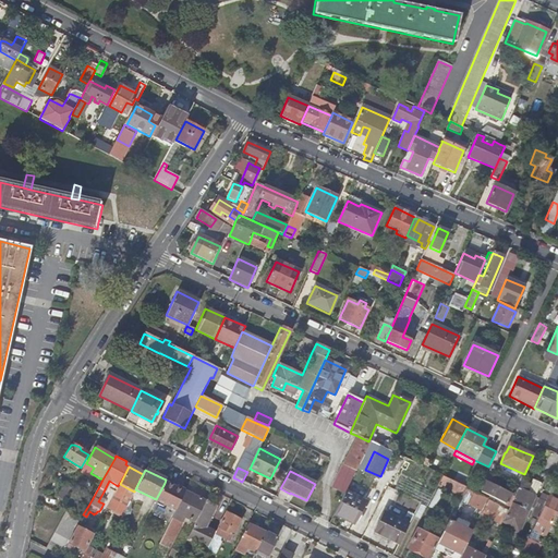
[(502,523),(507,525),(516,530),(523,516),(525,517),(534,497),(543,481),(537,477),(532,475),(531,477),(524,474),(502,523)]
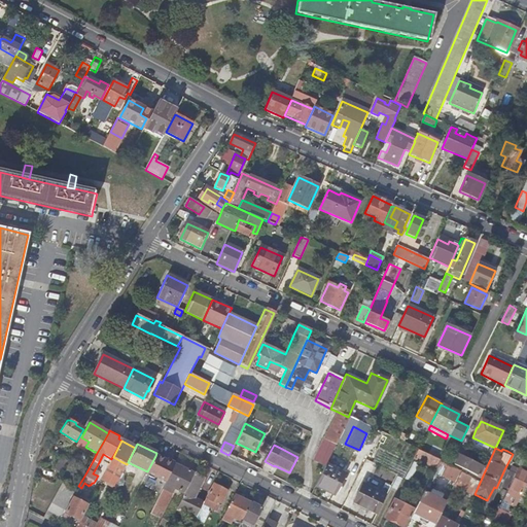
[(438,460),(418,450),(413,459),(431,467),(430,470),(432,472),(435,467),(438,460)]
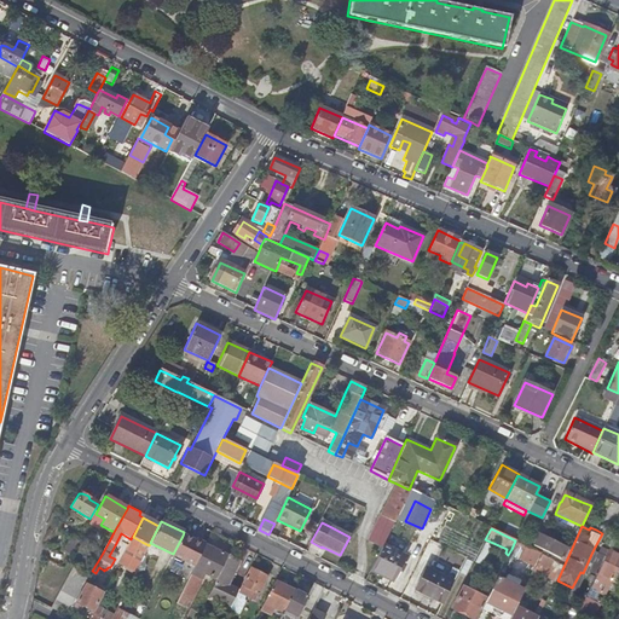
[(563,563),(570,551),(557,545),(559,543),(554,541),(553,543),(547,541),(547,538),(539,534),(533,547),(561,560),(560,562),(563,563)]
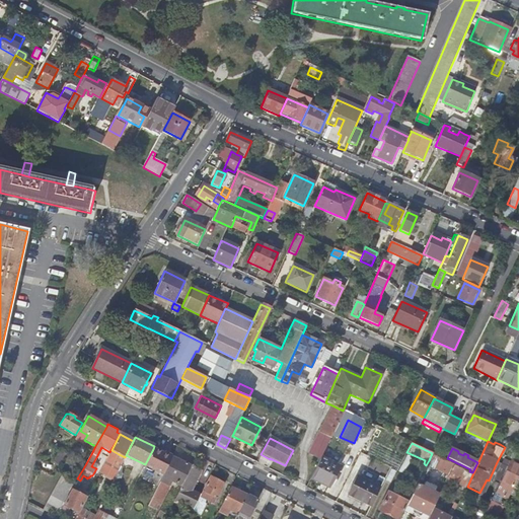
[(145,464),(143,468),(162,478),(171,458),(153,449),(145,464)]
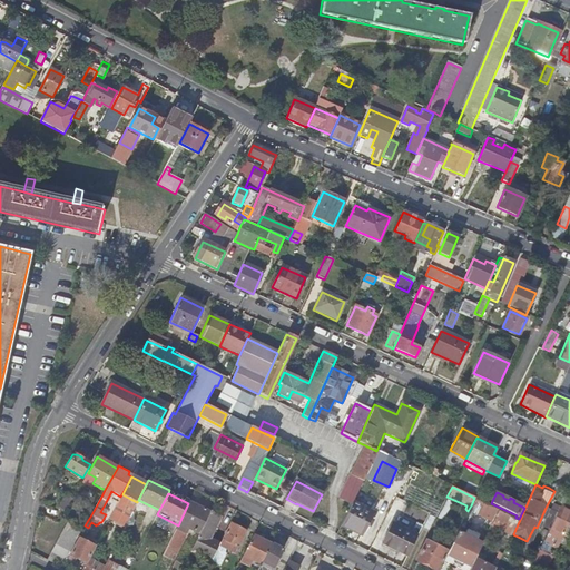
[(120,497),(116,505),(117,505),(125,510),(130,499),(123,494),(121,494),(120,497)]
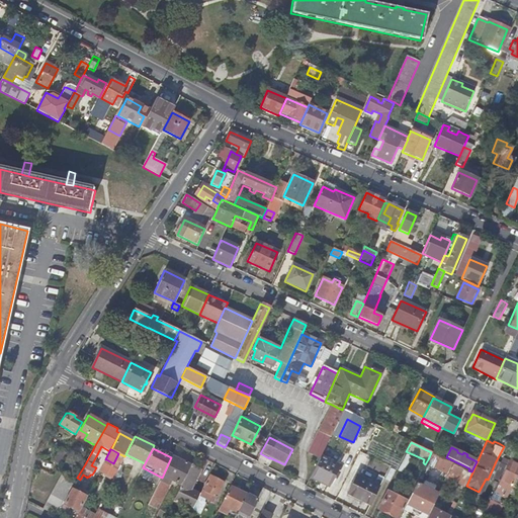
[(53,461),(60,464),(66,454),(60,450),(53,461)]
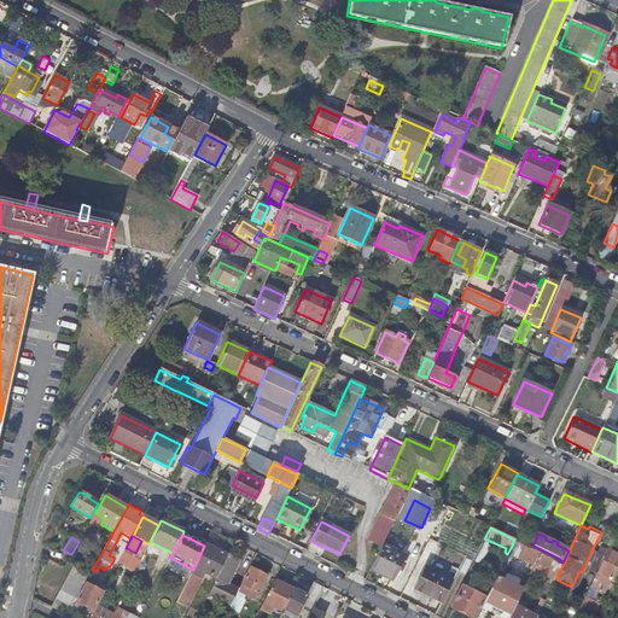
[(123,573),(132,577),(149,544),(141,541),(135,553),(123,573)]
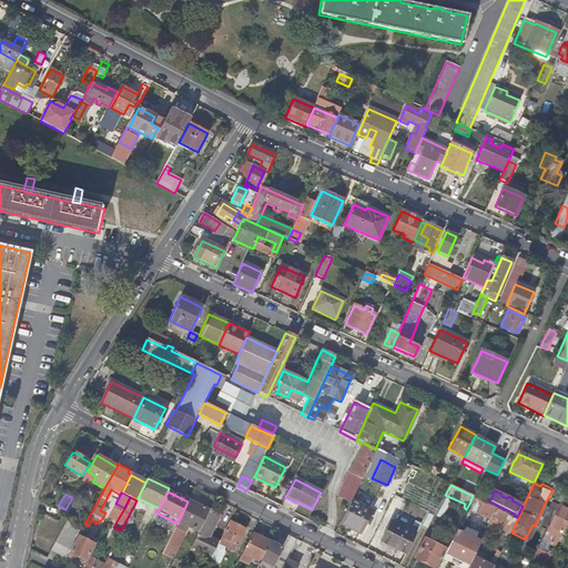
[(442,504),(448,507),(450,501),(445,498),(442,504)]
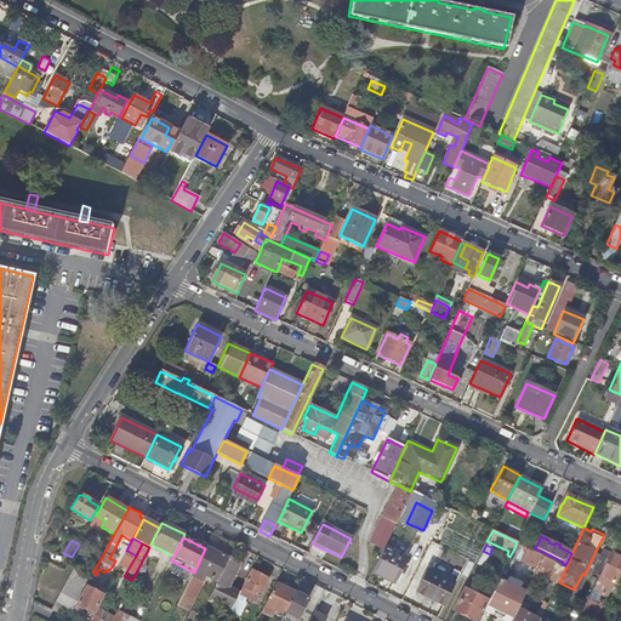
[(405,558),(383,547),(371,574),(393,584),(405,558)]
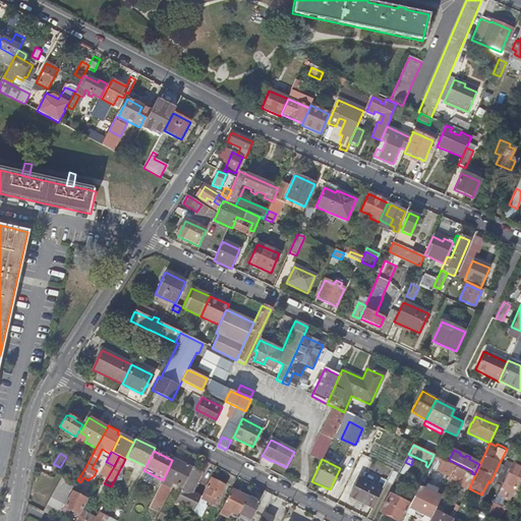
[(163,480),(149,507),(158,512),(165,497),(171,486),(170,485),(172,481),(182,486),(191,469),(172,460),(163,480)]
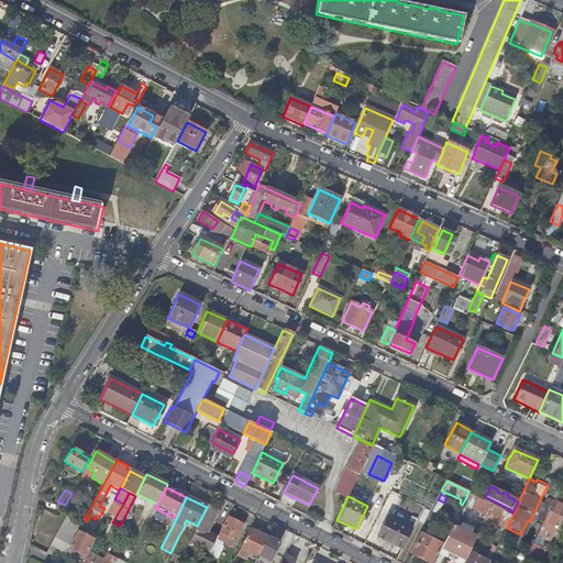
[(551,500),(545,497),(530,529),(537,532),(551,500)]
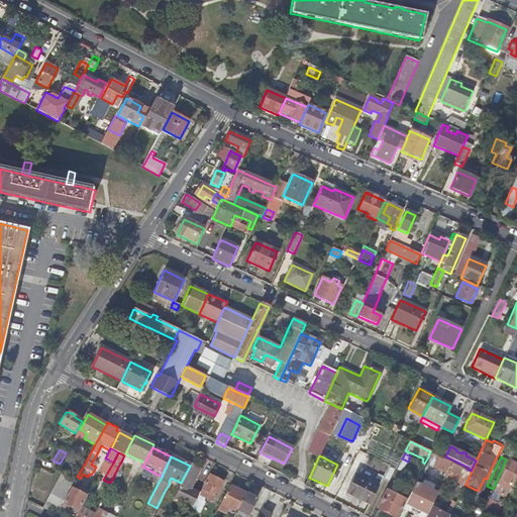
[(113,462),(106,458),(97,477),(103,480),(113,462)]
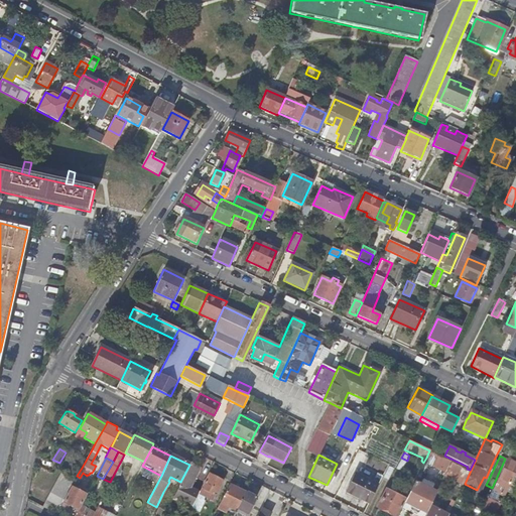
[(401,472),(407,461),(401,458),(396,469),(401,472)]
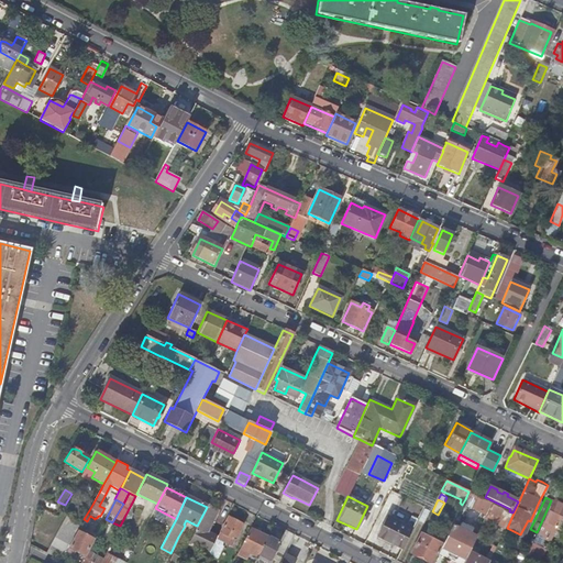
[(562,508),(562,505),(552,500),(537,532),(542,534),(549,539),(552,532),(562,508)]
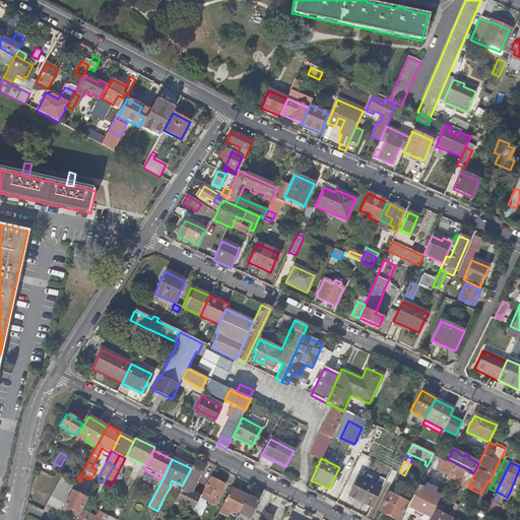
[(447,479),(466,489),(472,476),(454,466),(451,472),(447,479)]
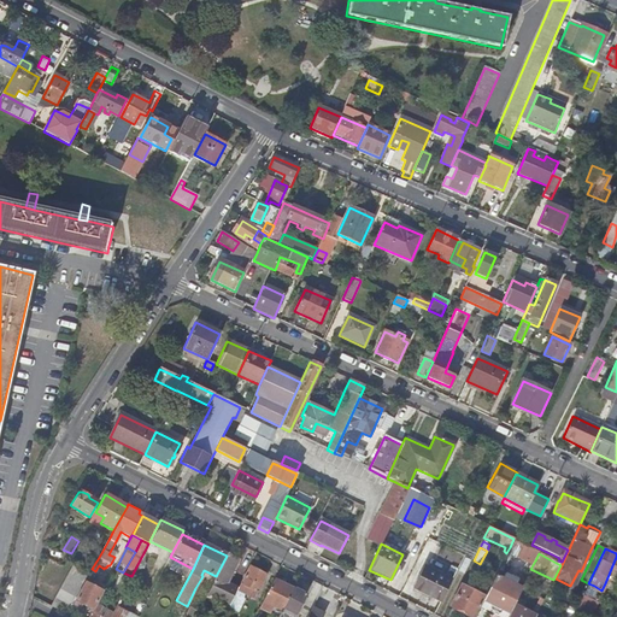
[(216,576),(205,599),(227,610),(235,593),(224,588),(238,560),(227,556),(216,576)]
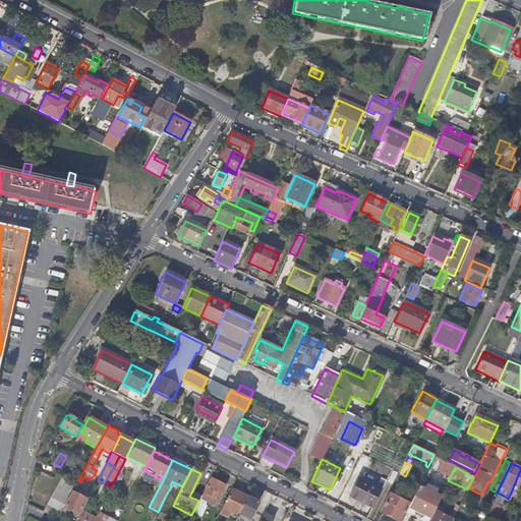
[(520,484),(520,470),(511,493),(516,496),(520,484)]
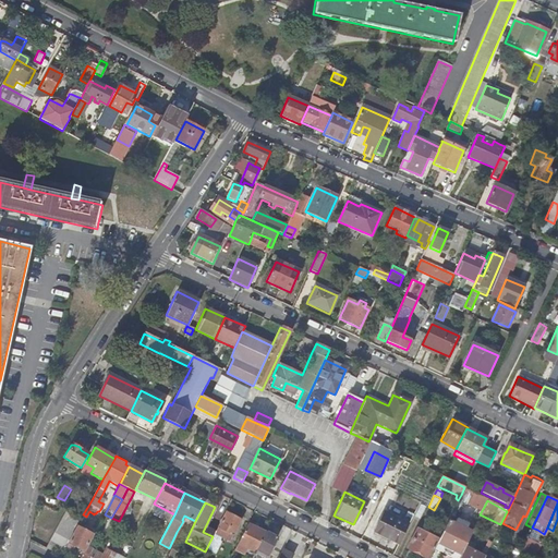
[(205,552),(204,554),(214,557),(223,540),(230,543),(241,521),(225,512),(213,536),(205,552)]
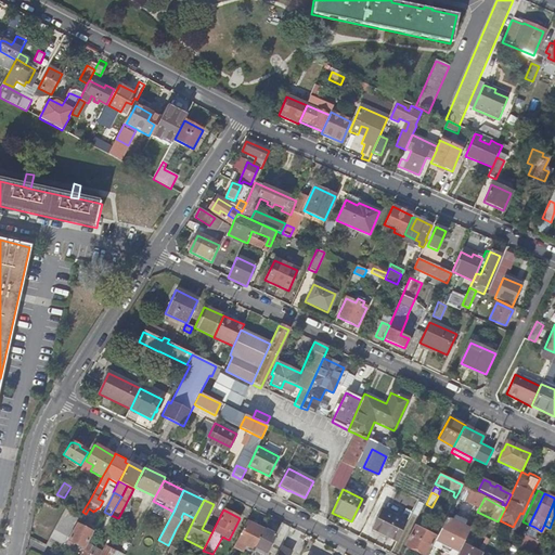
[(373,529),(396,542),(405,523),(382,511),(373,529)]
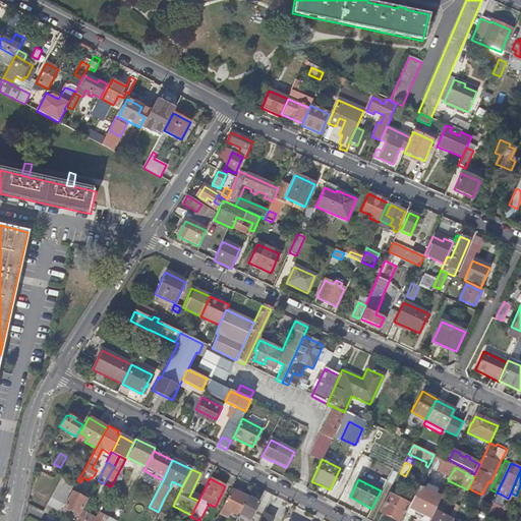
[(481,495),(485,497),(489,488),(487,487),(490,482),(488,481),(481,495)]
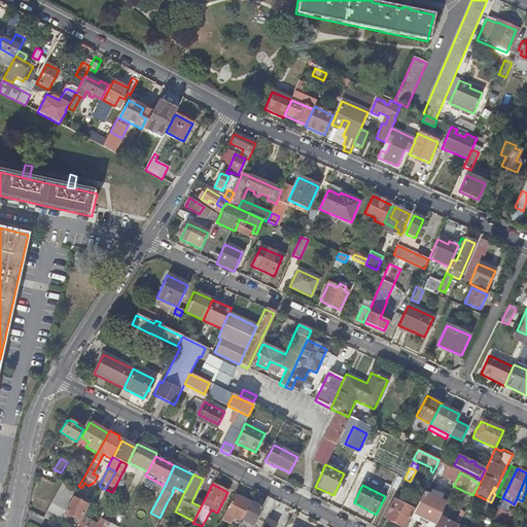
[(66,503),(67,504),(70,494),(58,490),(50,513),(62,517),(66,503)]
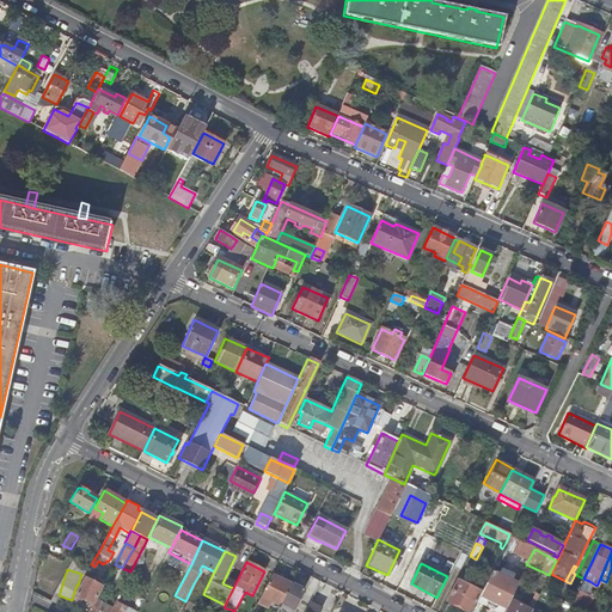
[(271,575),(257,604),(267,609),(269,603),(279,607),(291,585),(271,575)]
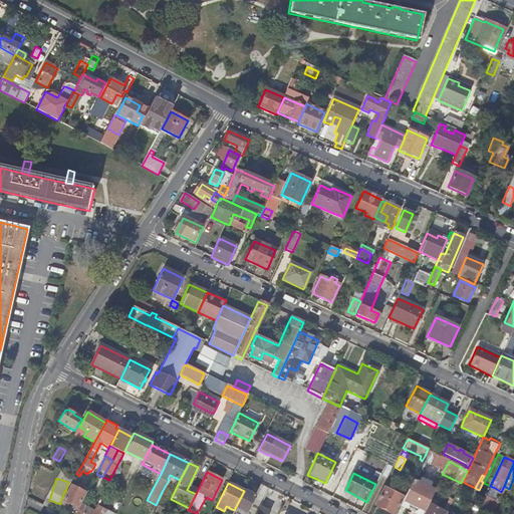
[(478,494),(479,490),(475,488),(467,484),(466,488),(478,494)]
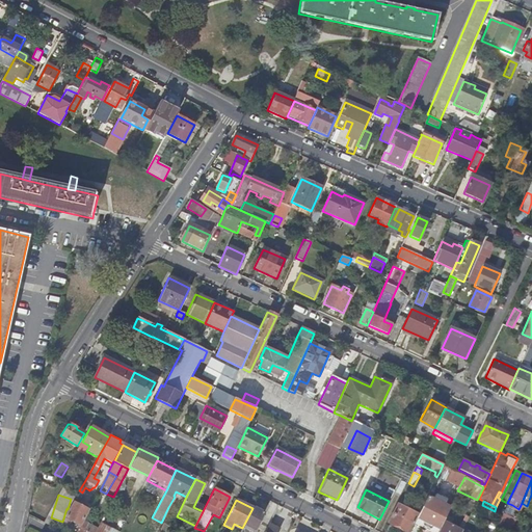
[(87,510),(73,503),(63,522),(70,525),(72,522),(79,526),(87,510)]
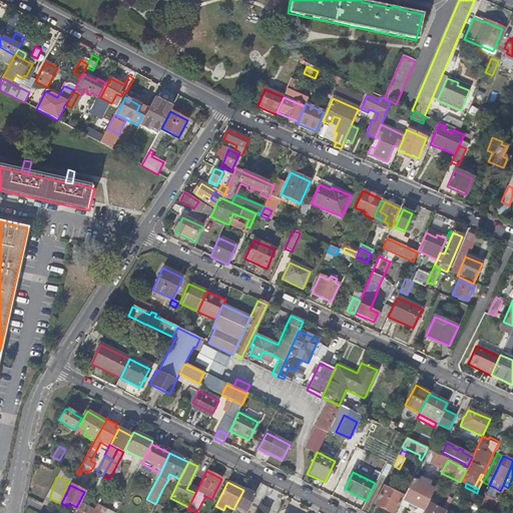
[(494,487),(489,485),(484,496),(489,498),(494,487)]
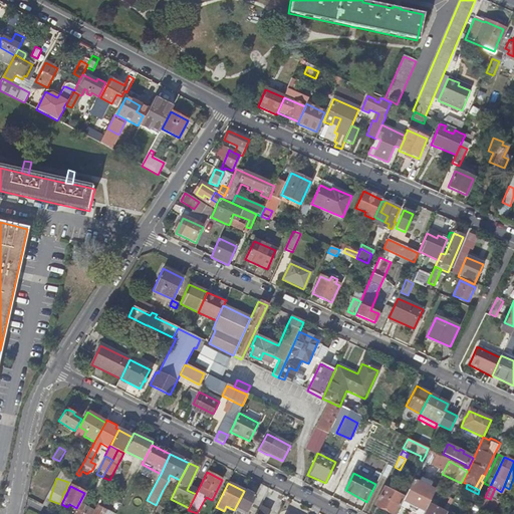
[(383,488),(374,505),(391,513),(395,513),(403,498),(383,488)]
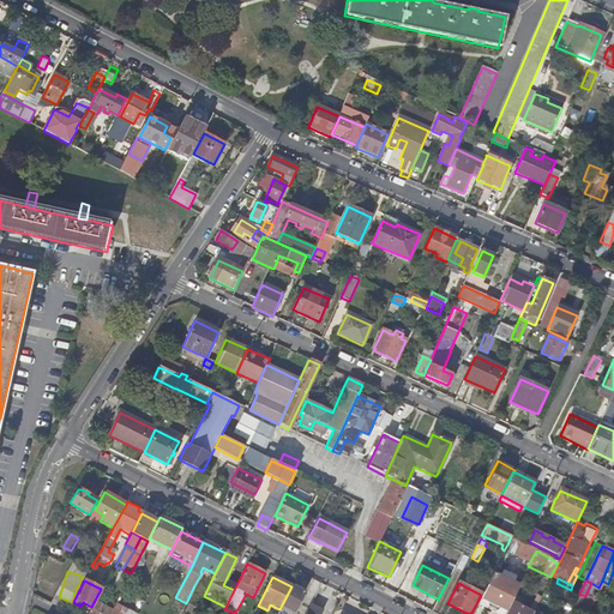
[(277,613),(284,613),(287,613),(283,612),(283,611),(286,612),(287,609),(293,613),(302,593),(292,587),(280,609),(277,613)]
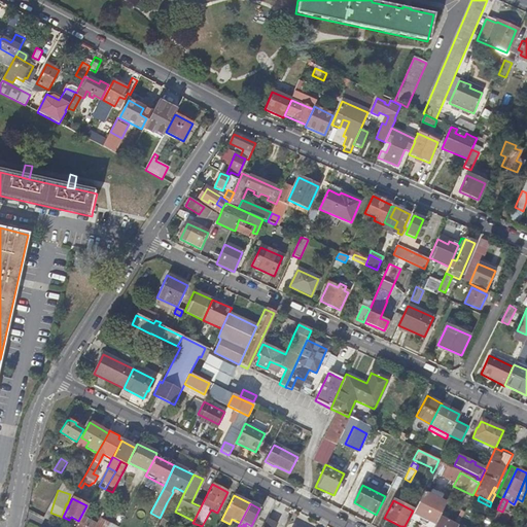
[(432,526),(454,526),(437,518),(432,526)]
